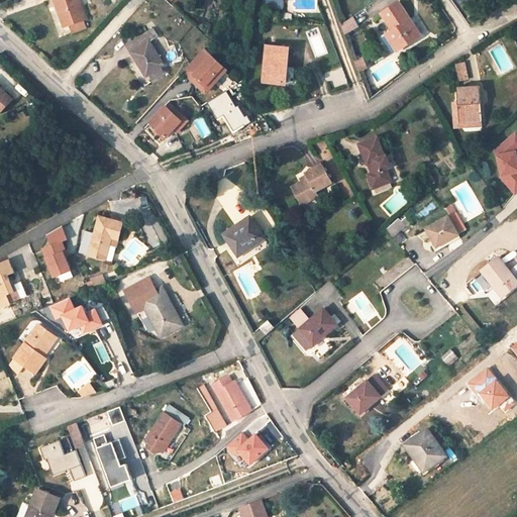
[(58,0),(55,2),(65,27),(69,25),(84,20),(87,19),(79,0),(58,0)]
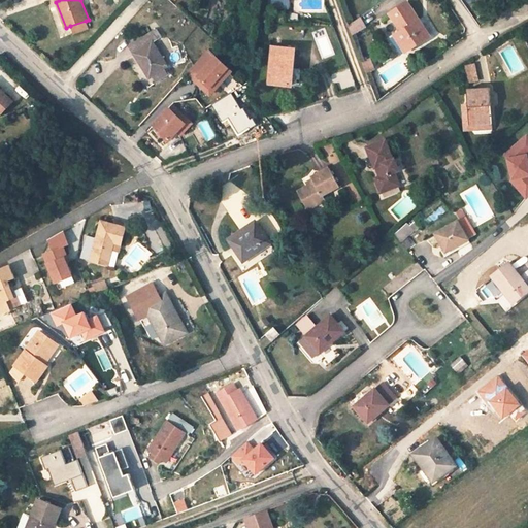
[(290,9),(290,0),(278,0),(278,9),(290,9)]
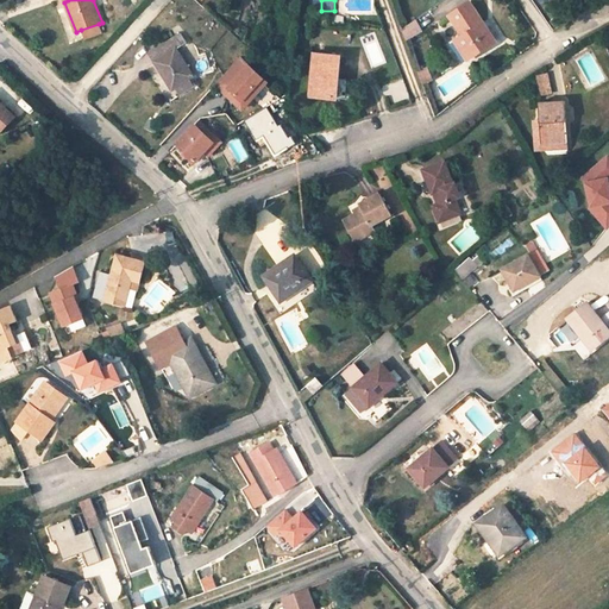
[(470,4),(451,17),(463,36),(454,42),(468,61),(488,48),(484,41),(491,36),(487,29),(484,31),(481,26),(484,24),(470,4)]
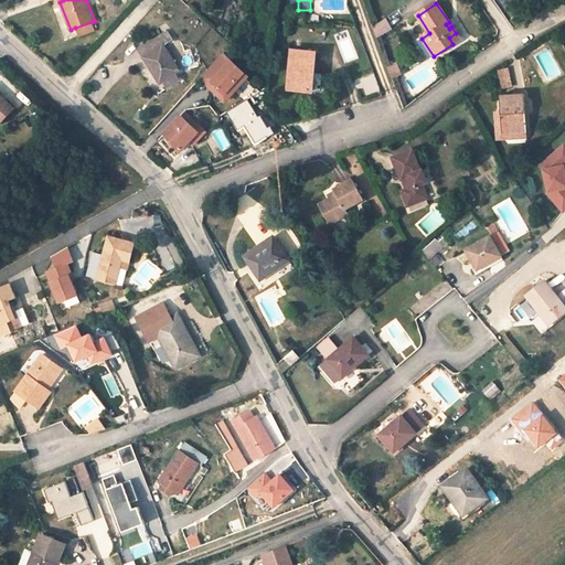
[(385,19),(373,28),(376,39),(391,29),(385,19)]
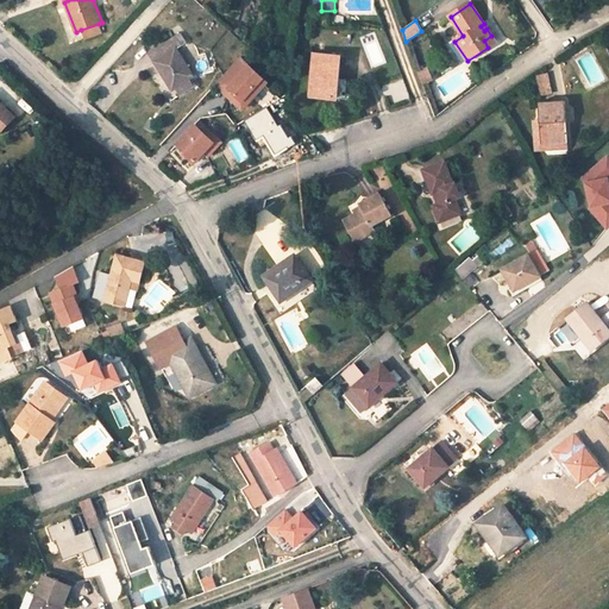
[(99,24),(81,30),(85,41),(104,33),(99,24)]
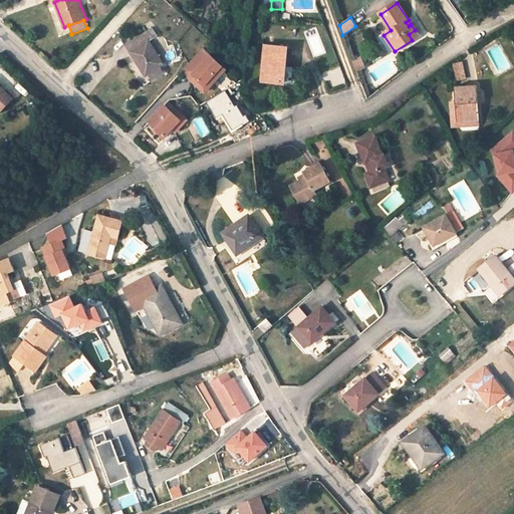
[(415,30),(409,34),(412,40),(419,35),(415,30)]
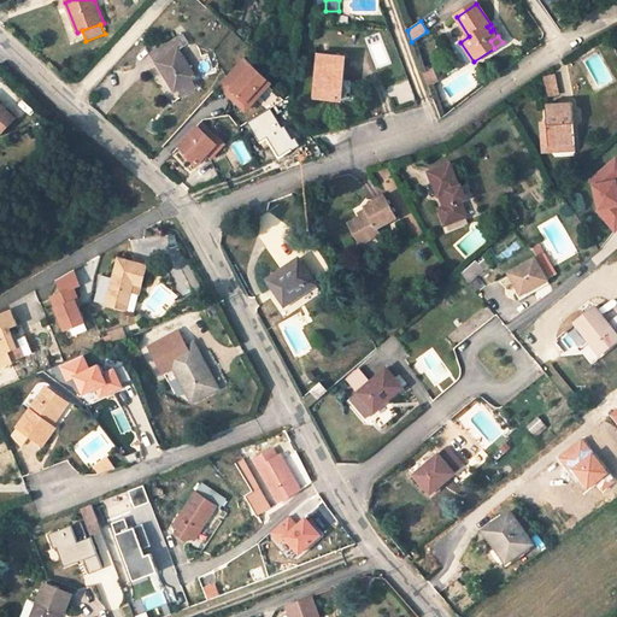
[(178,37),(152,56),(175,92),(177,90),(193,81),(197,78),(178,50),(184,46),(178,37)]
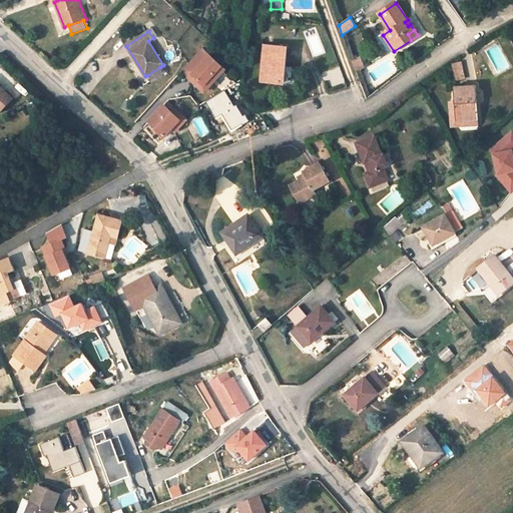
[(178,45),(173,47),(177,56),(182,55),(178,45)]
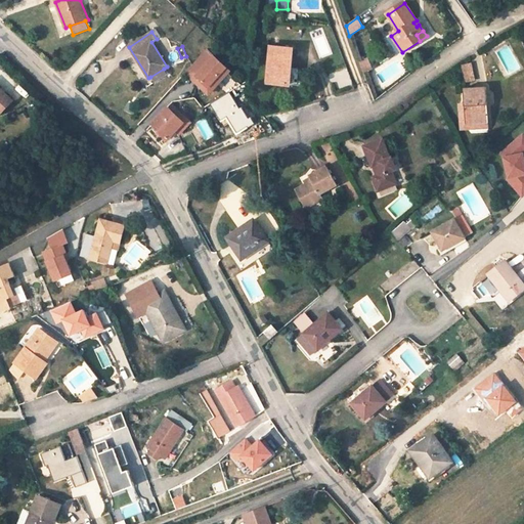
[(292,49),(270,47),(267,84),(289,85),(292,49)]
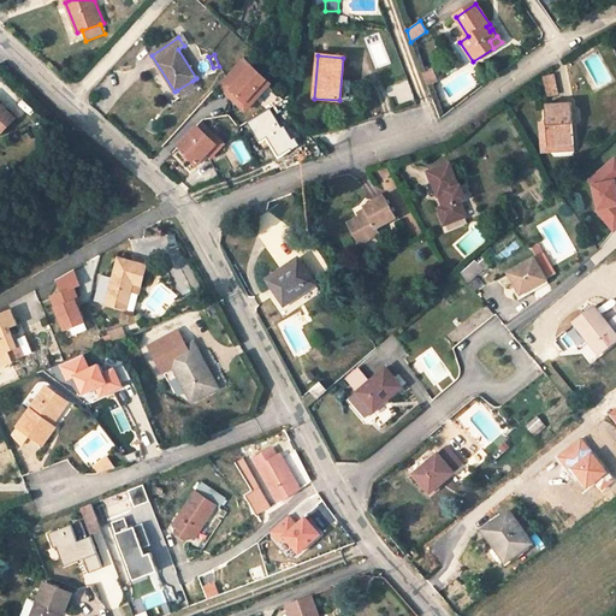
[(219,86),(247,110),(271,83),(244,58),(219,86)]
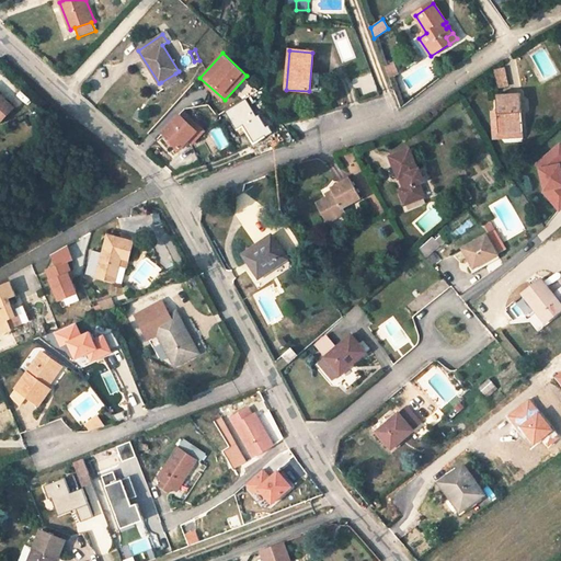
[(396,65),(386,69),(390,80),(400,77),(396,65)]
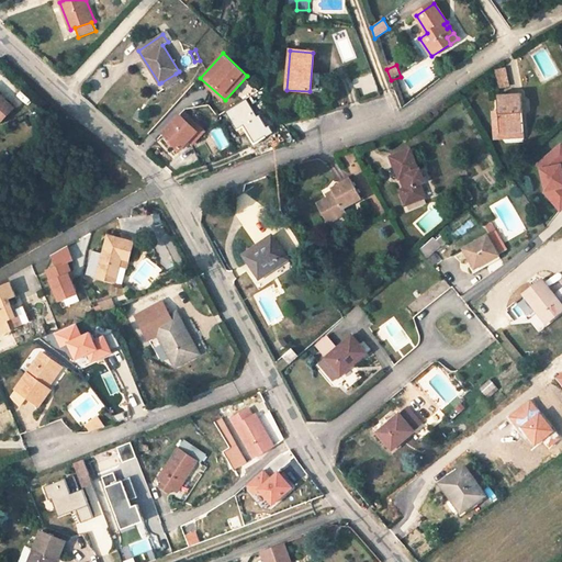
[(505,68),(495,70),(499,88),(509,86),(505,68)]
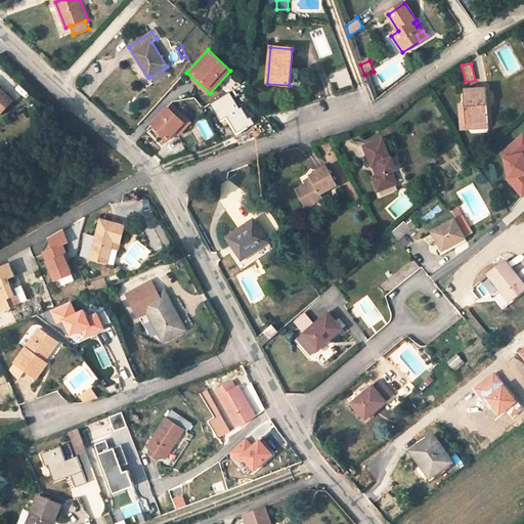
[(168,75),(164,69),(150,77),(156,83),(168,75)]
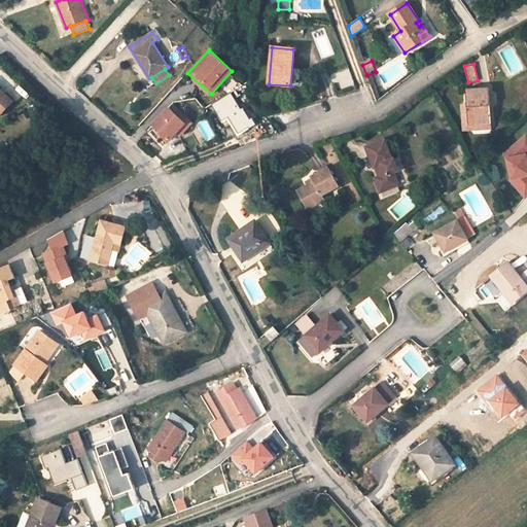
[(467,104),(469,125),(491,124),(489,92),(489,88),(466,90),(467,104)]
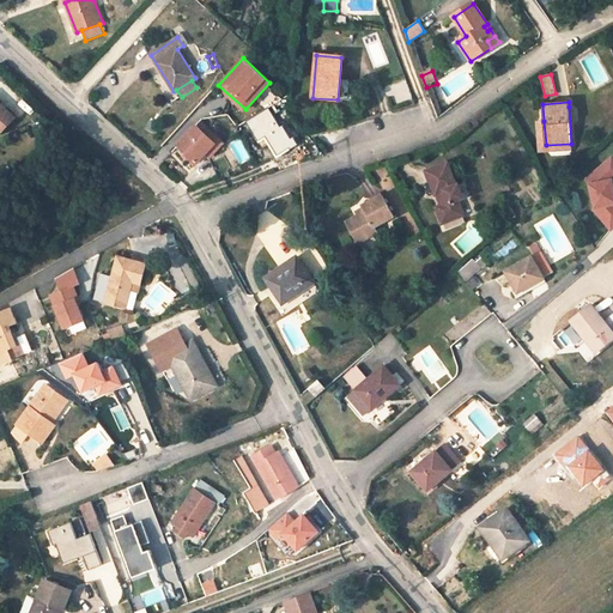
[(0,137),(14,123),(0,108),(0,137)]
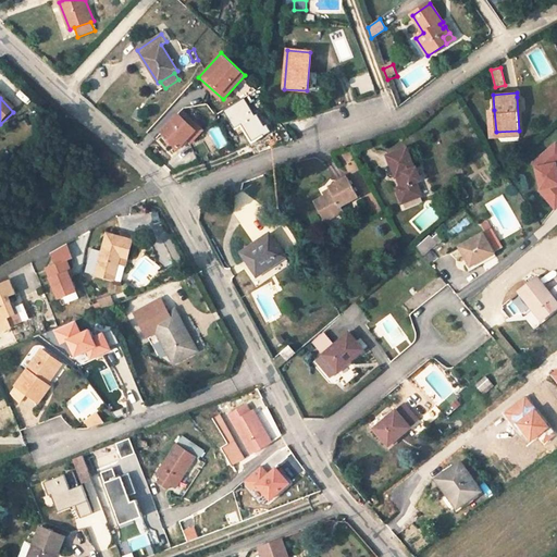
[(243,99),(224,111),(235,128),(239,126),(250,144),(269,132),(265,125),(263,126),(256,114),(254,116),(243,99)]
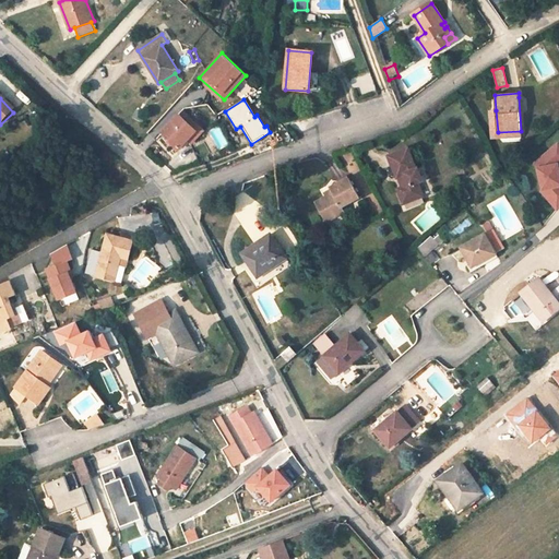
[(142,121),(145,113),(135,109),(132,118),(142,121)]
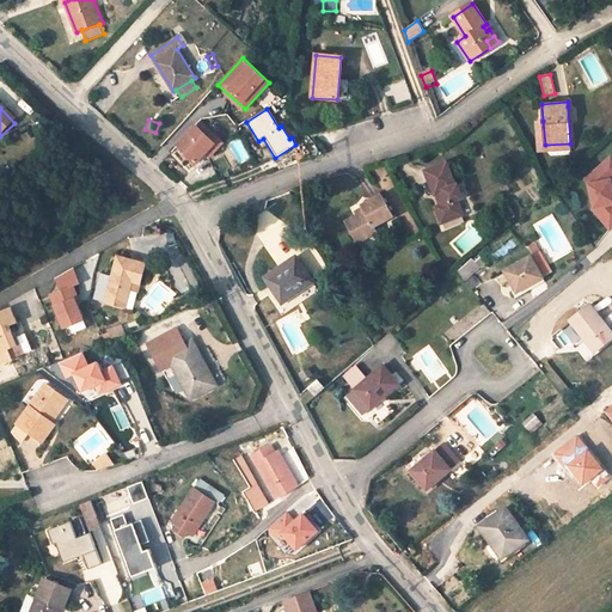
[(201,121),(195,126),(214,144),(219,148),(225,144),(201,121)]
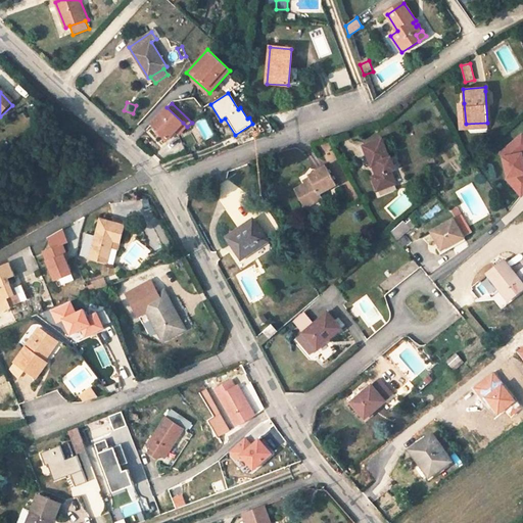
[(464,103),(458,103),(459,131),(466,130),(466,124),(464,103)]
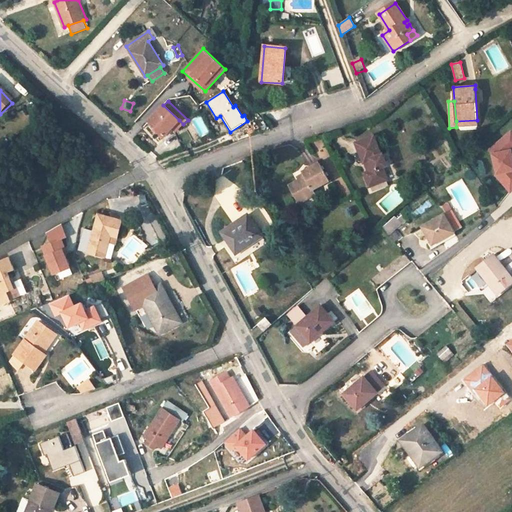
[(179,120),(163,105),(149,122),(164,136),(171,129),(179,120)]
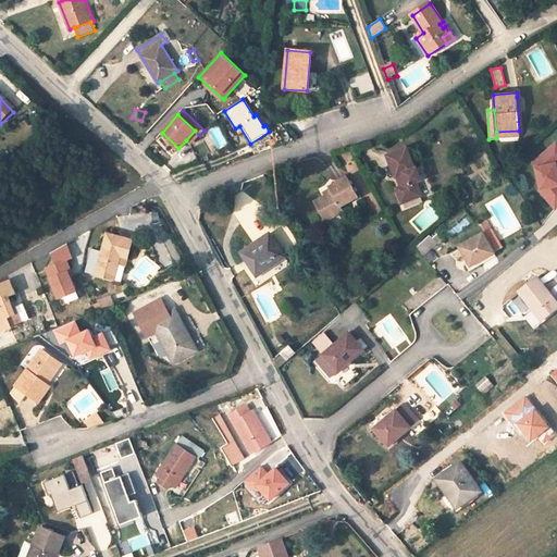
[(199,135),(195,131),(186,140),(190,145),(199,135)]
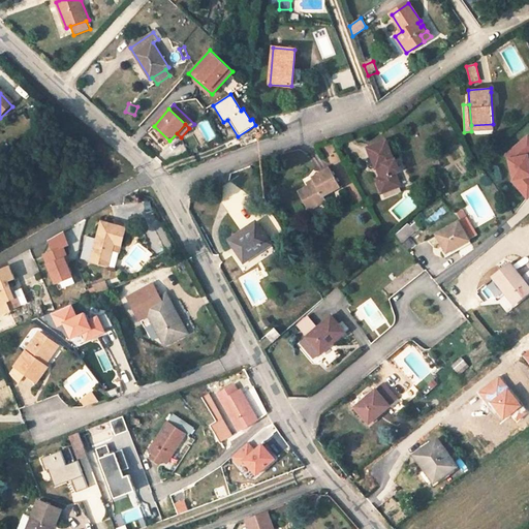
[(512,181),(528,198),(528,196),(528,157),(528,155),(528,154),(528,135),(505,156),(509,159),(514,180),(512,181)]
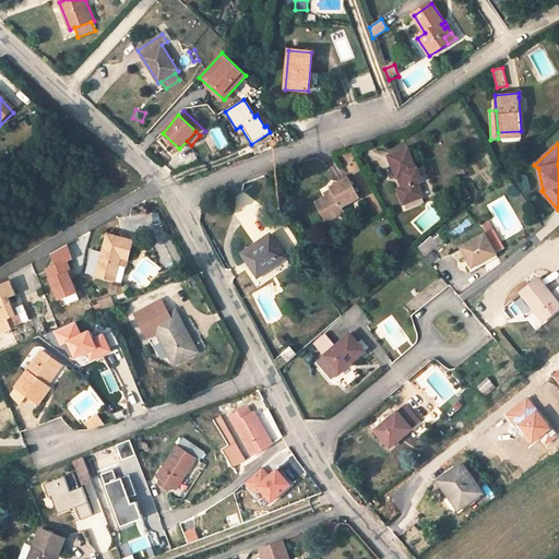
[(408,149),(390,157),(397,178),(399,178),(402,186),(397,188),(404,203),(423,195),(417,182),(423,180),(417,167),(416,167),(408,149)]
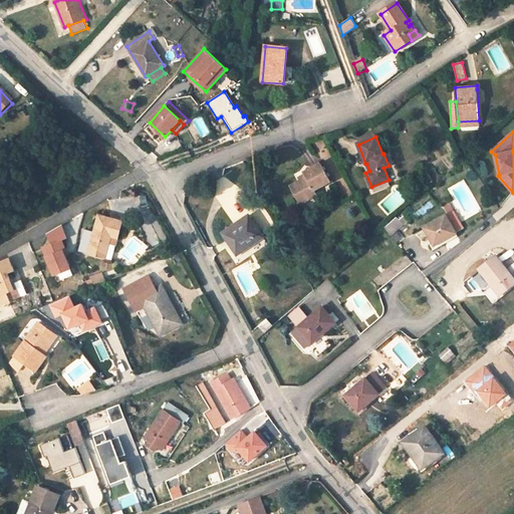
[(306,178),(300,182),(291,187),(301,204),(316,195),(314,191),(330,181),(320,164),(304,173),(306,178)]
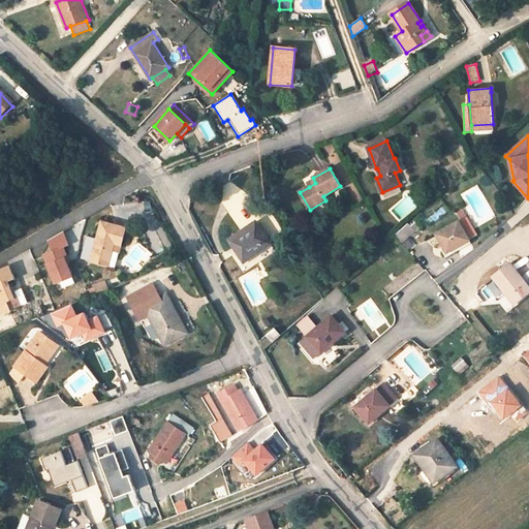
[(439,177),(433,181),(438,189),(444,185),(439,177)]
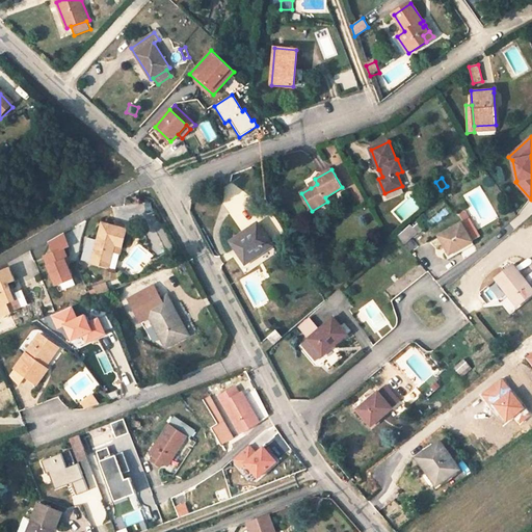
[(315,179),(308,183),(311,188),(317,184),(315,179)]
